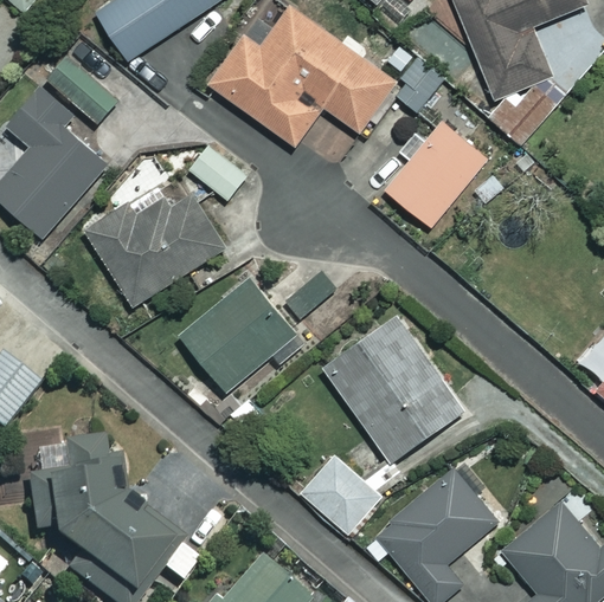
[(40,0),(5,0),(31,15),(40,0)]
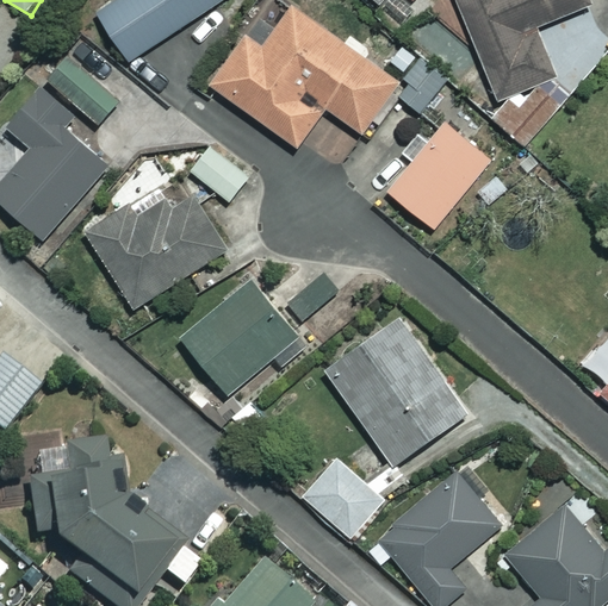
[(218,0),(119,0),(97,17),(130,63),(218,0)]
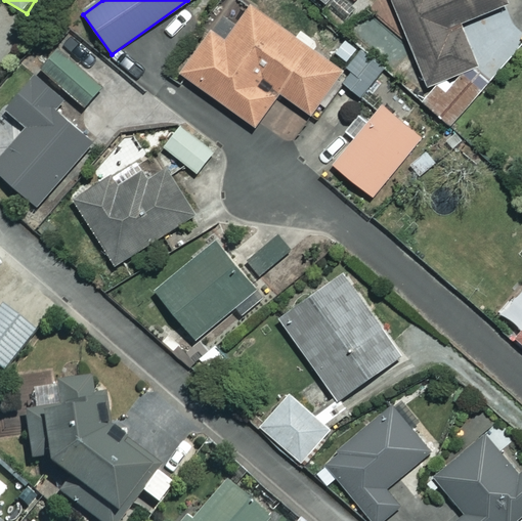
[(391,0),(422,83),(472,64),(458,25),(505,8),(501,0),(391,0)]
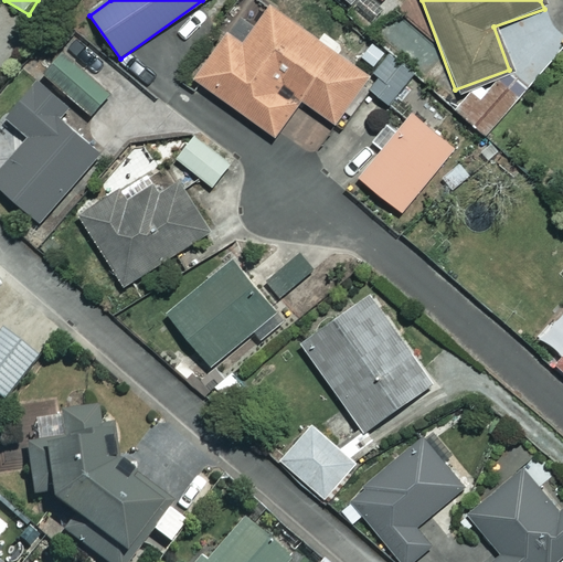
[(368,74),(266,7),(241,45),(223,34),(192,81),(275,136),(300,98),(336,123),(368,74)]
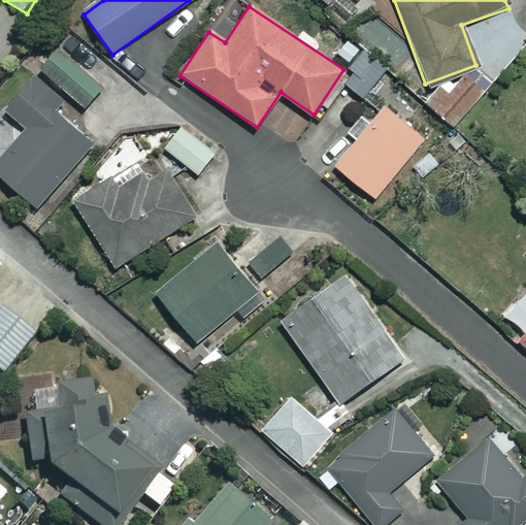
[(362,98),(388,66),(362,45),(358,51),(344,39),(331,55),(352,71),(342,83),(362,98)]
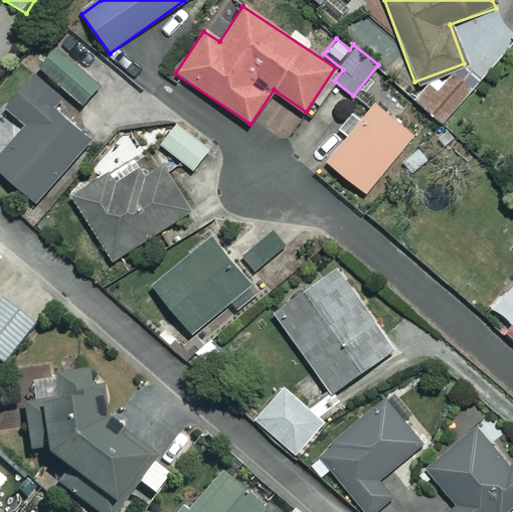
[(100,88),(58,48),(40,67),(81,107),(100,88)]
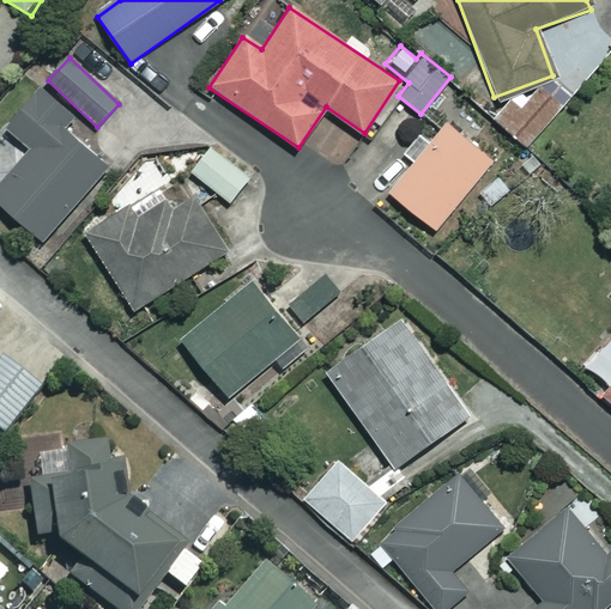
[(521,147),(569,99),(548,79),(522,105),(514,97),(492,120),(521,147)]
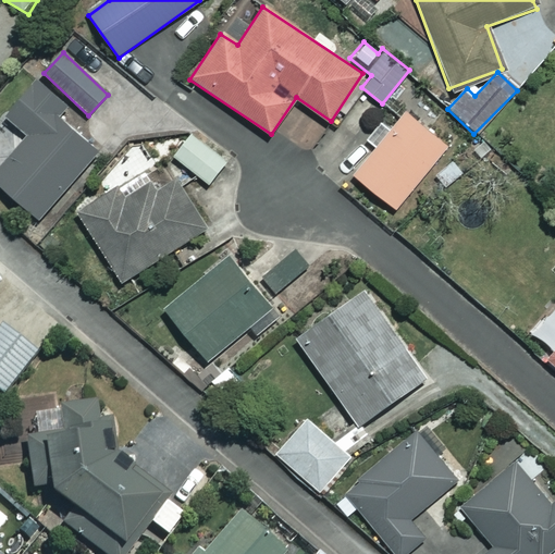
[(60,107),(39,87),(0,131),(0,184),(38,219),(97,152),(53,113),(60,107)]
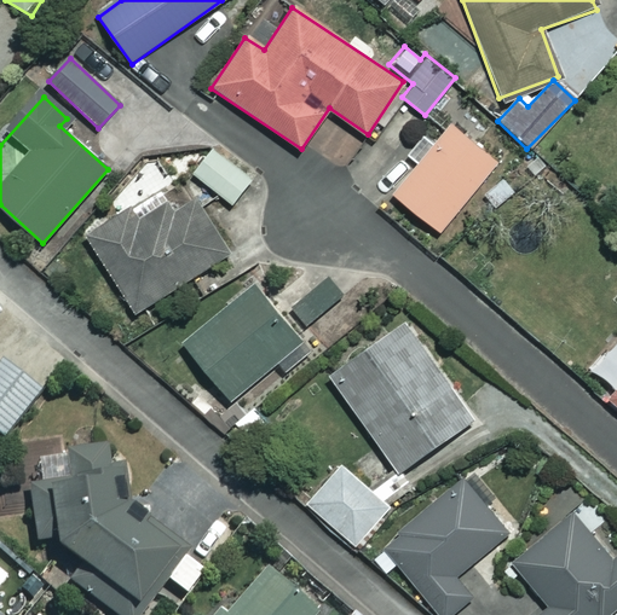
[(496,163),(450,126),(393,196),(439,233),(496,163)]
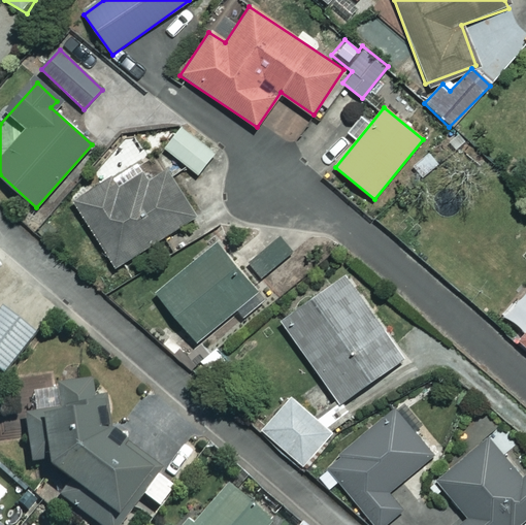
[(214,154),(179,129),(164,151),(198,175),(214,154)]
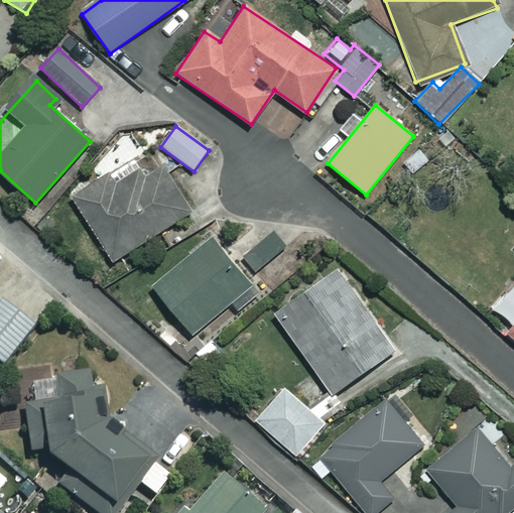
[(190,210),(161,166),(143,179),(137,170),(114,186),(108,177),(73,202),(114,262),(190,210)]
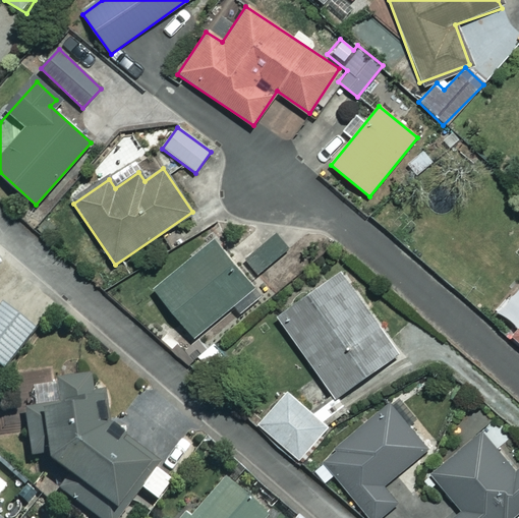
[(288,251),(275,236),(245,263),(258,277),(288,251)]
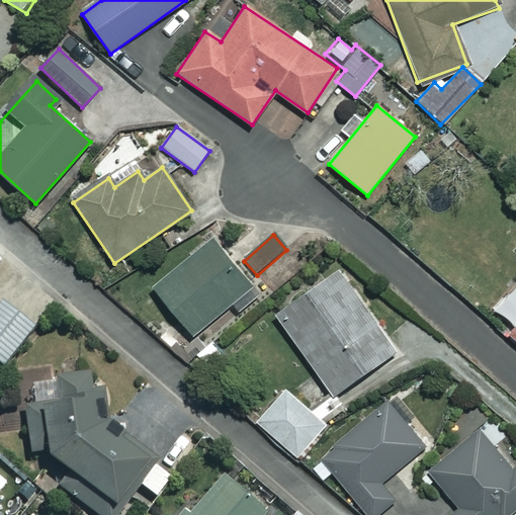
[(252,285),(212,240),(155,289),(193,335),(252,285)]
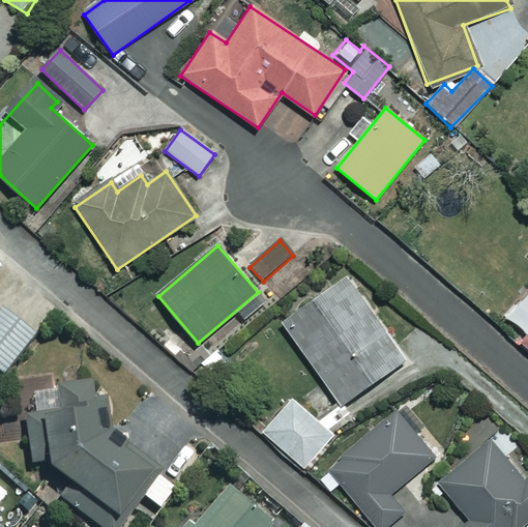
[(400,359),(336,282),(281,327),(344,405),(400,359)]
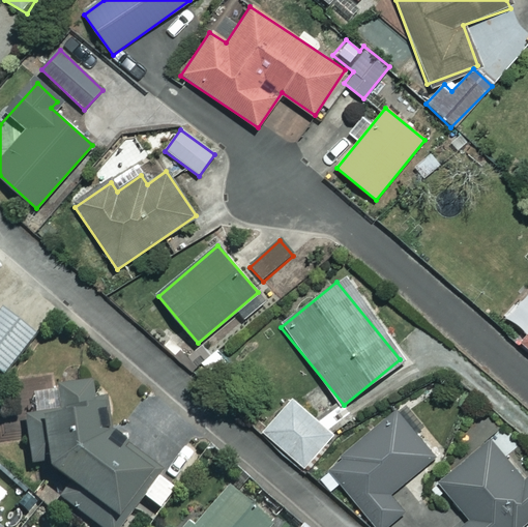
[(0,373),(32,339),(0,309),(0,373)]
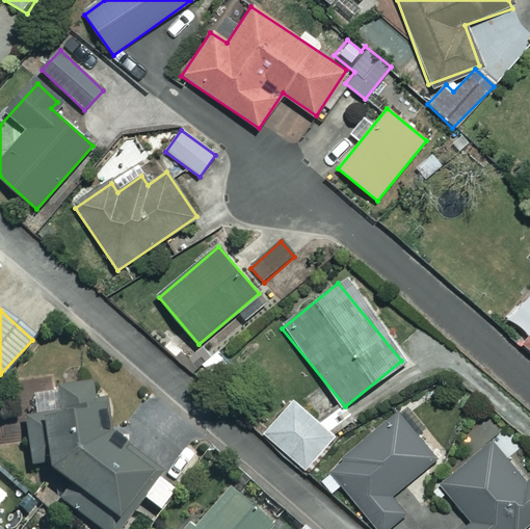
[(112,528),(133,504),(153,480),(143,473),(178,432),(148,408),(108,455),(94,443),(84,384),(30,392),(34,416),(15,419),(23,471),(43,468),(67,487),(56,500),(89,528),(112,528)]
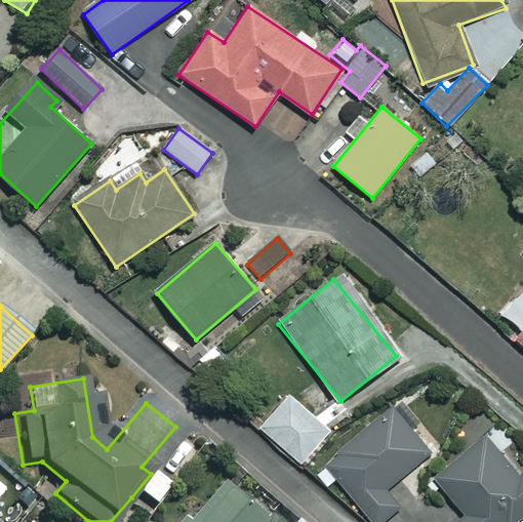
[(328,434),(289,397),(259,428),(299,465),(328,434)]
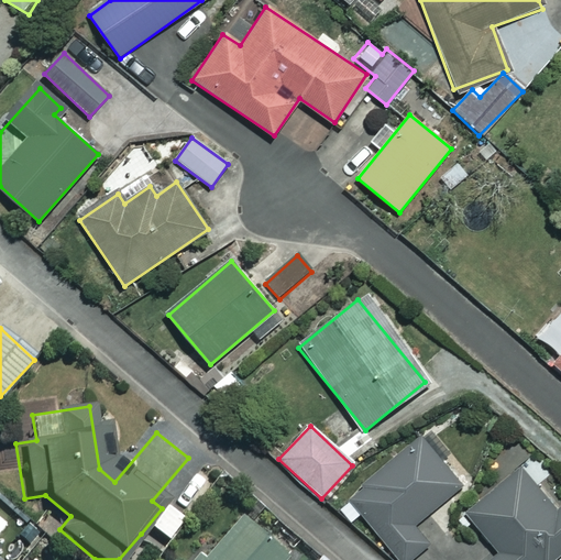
[(459,484),(417,437),(347,500),(398,559),(410,559),(428,545),(411,526),(459,484)]
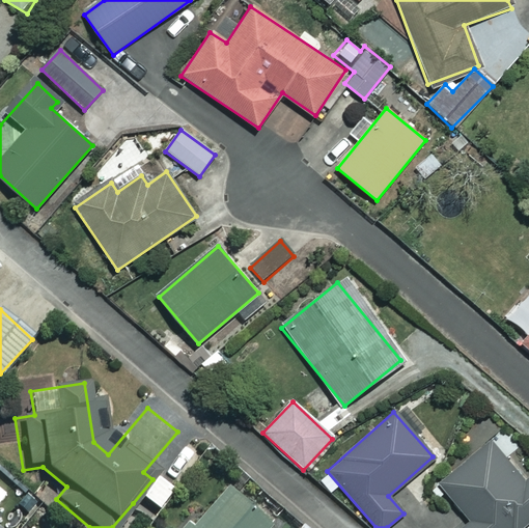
[(528,477),(523,482),(491,441),(438,482),(469,522),(461,527),(517,527),(528,519),(528,477)]
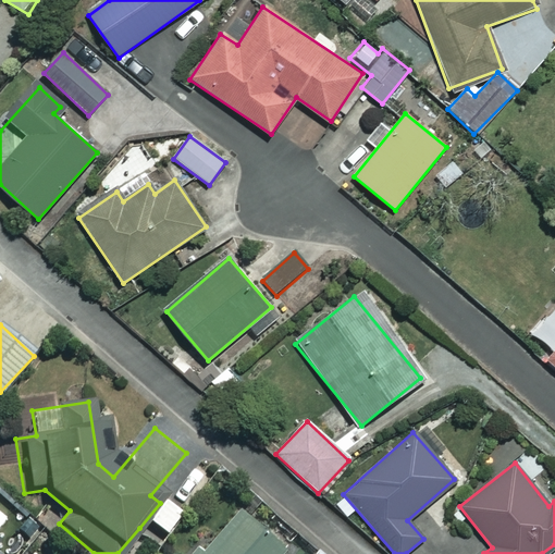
[(160,503),(139,528),(161,546),(182,521),(160,503)]
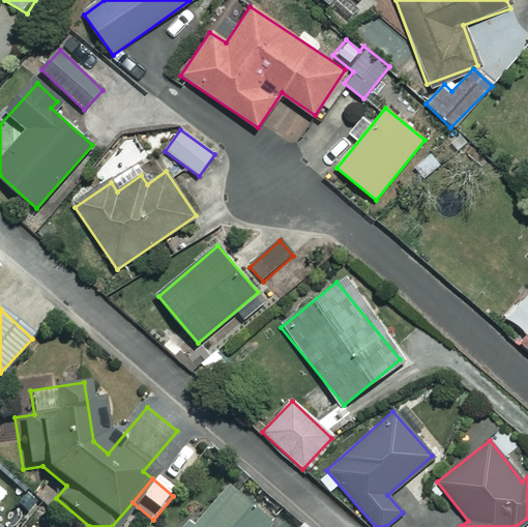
[(38,505),(17,488),(3,503),(25,521),(38,505)]
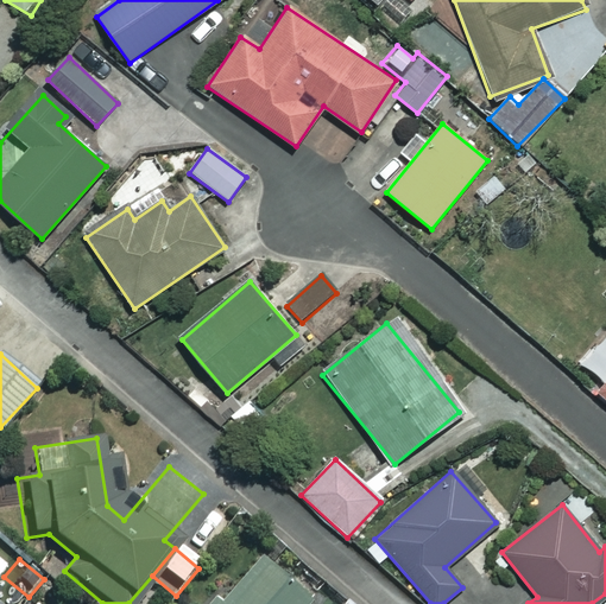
[(304,603),(262,563),(221,603),(304,603)]
